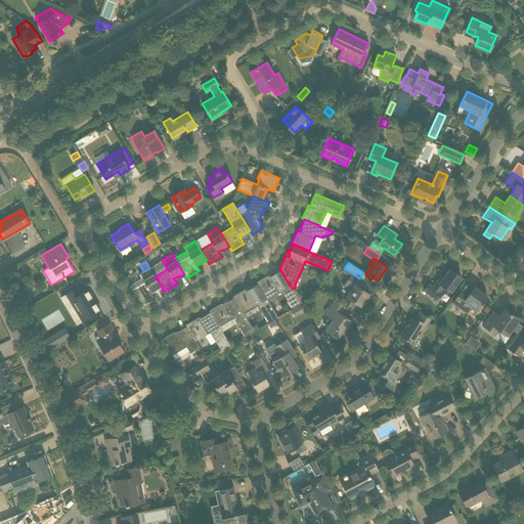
[(155,290),(155,292),(162,288),(155,276),(149,268),(143,271),(139,273),(144,282),(132,290),(141,305),(155,297),(150,292),(155,290)]
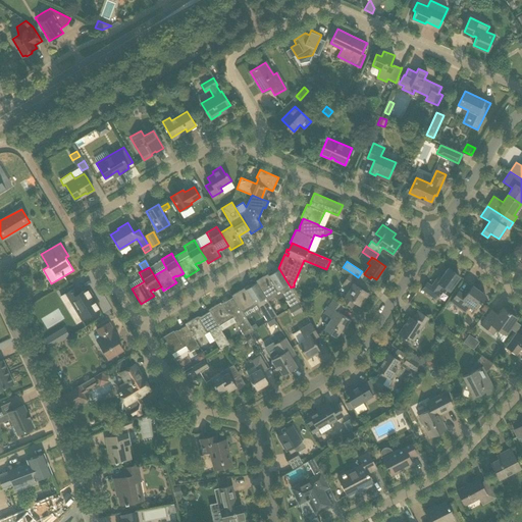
[(449,291),(460,276),(448,268),(439,278),(437,277),(431,285),(427,282),(422,289),(435,299),(444,286),(449,291)]
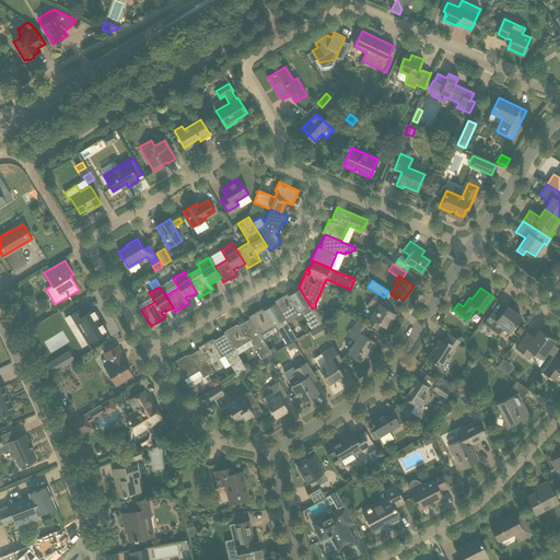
[(273,302),(275,303),(284,319),(284,318),(301,311),(312,329),(323,324),(313,307),(312,308),(300,289),(294,292),(293,290),(290,292),(292,294),(289,296),(287,293),(273,302)]
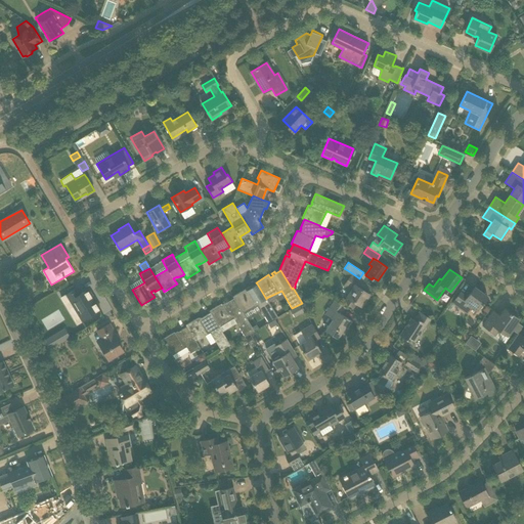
[(133,281),(141,276),(138,271),(130,276),(133,281)]
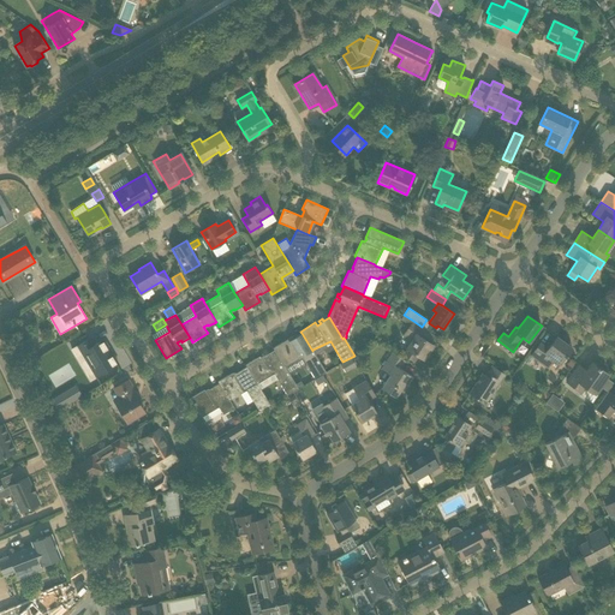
[(422,327),(413,321),(410,326),(404,334),(412,340),(402,353),(415,362),(418,356),(424,359),(434,345),(422,336),(427,330),(422,327)]
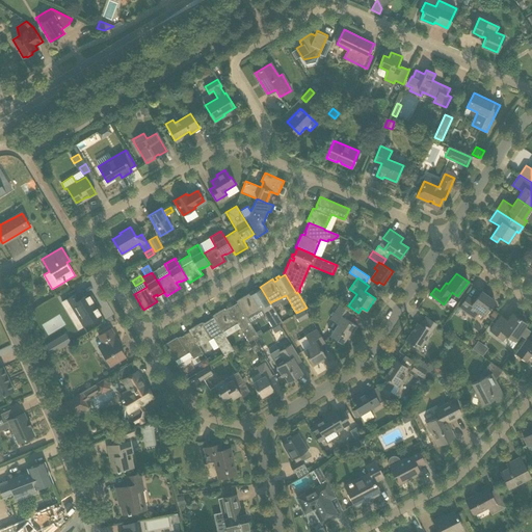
[(236,300),(237,302),(246,318),(261,309),(272,327),(282,322),(270,302),(270,303),(261,288),(256,292),(254,290),(251,292),(254,294),(250,296),(248,293),(236,300)]
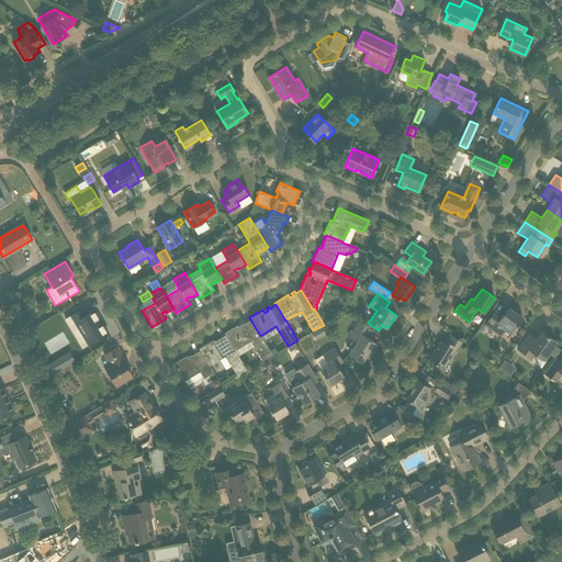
[(501,318),(493,313),(485,324),(499,335),(505,328),(510,333),(516,326),(517,326),(523,318),(508,307),(501,318)]
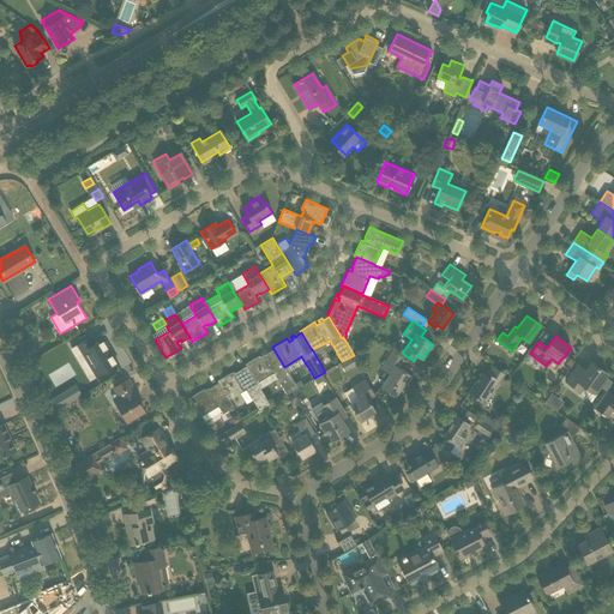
[(96,377),(118,362),(112,353),(110,354),(102,339),(94,344),(90,337),(71,349),(77,357),(83,355),(96,377)]
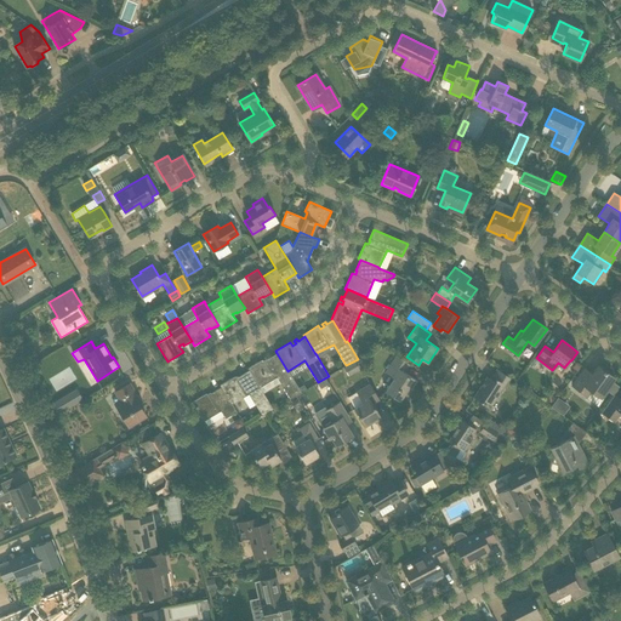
[(248,368),(249,370),(260,387),(277,376),(291,399),(301,392),(298,388),(294,380),(288,371),(277,353),(267,359),(268,360),(265,363),(262,359),(248,368)]
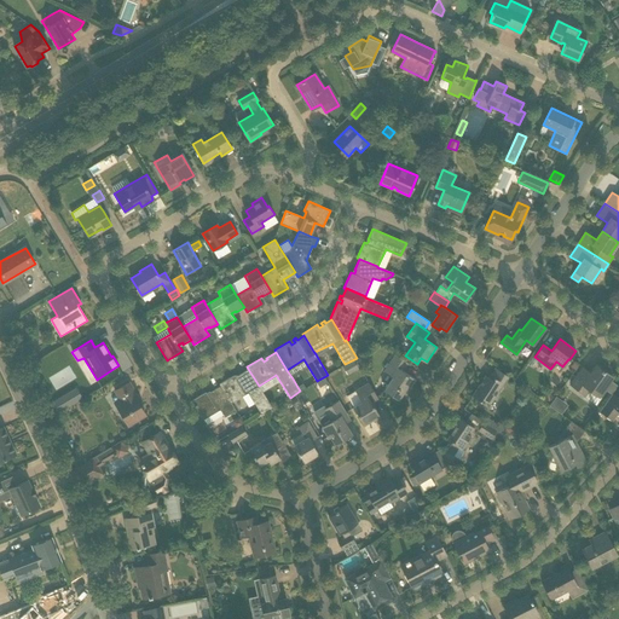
[(385,391),(399,400),(408,387),(409,388),(415,379),(403,371),(409,363),(395,354),(383,371),(393,377),(385,391)]
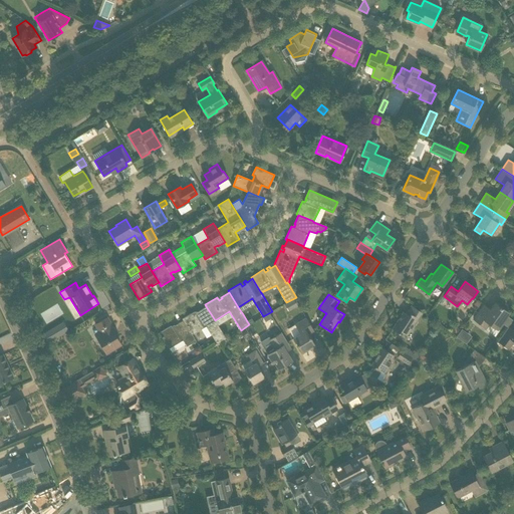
[(293,299),(287,302),(292,309),(298,306),(293,299)]
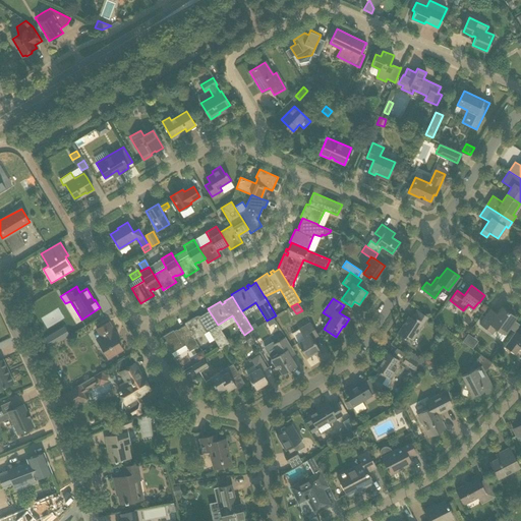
[(496,328),(504,333),(508,327),(515,332),(520,325),(513,320),(515,317),(502,307),(495,316),(488,312),(480,324),(493,333),(496,328)]
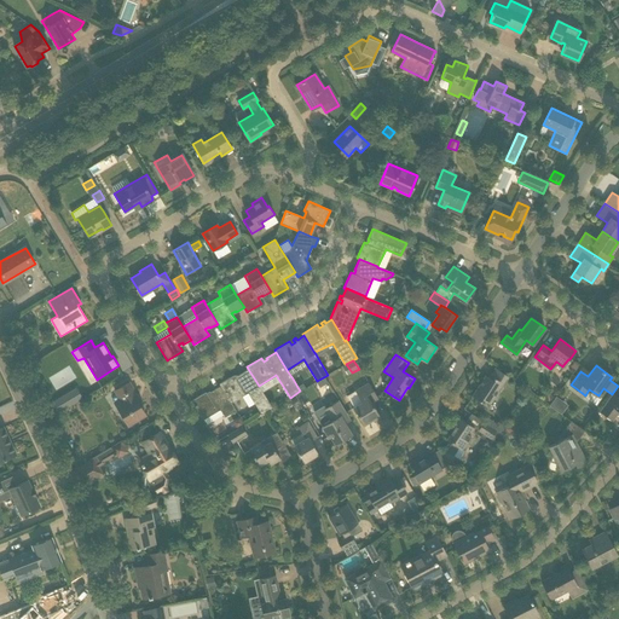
[(510,377),(496,368),(490,379),(493,381),(495,379),(503,385),(505,386),(510,377)]
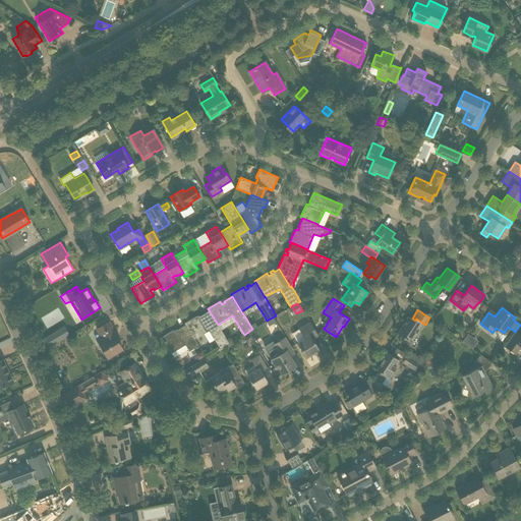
[(184,323),(185,325),(194,339),(209,331),(221,349),(229,343),(218,325),(209,310),(200,315),(200,316),(198,319),(196,315),(184,323)]
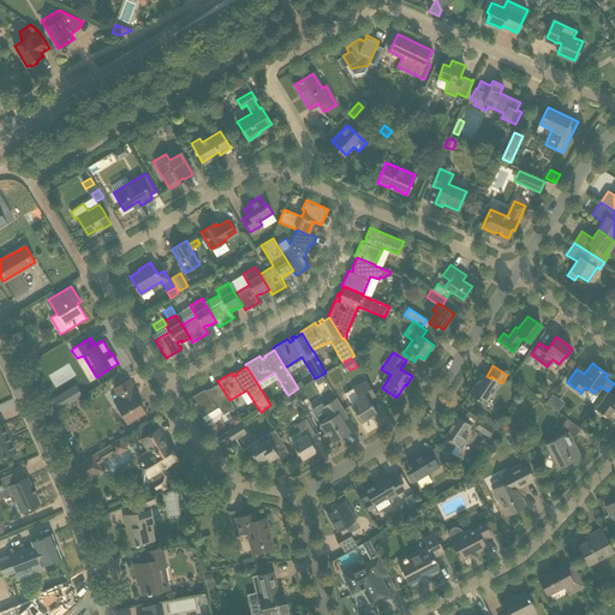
[(487,401),(500,382),(491,376),(490,378),(487,376),(485,375),(483,374),(478,380),(479,380),(478,382),(477,381),(469,394),(477,399),(479,396),(487,401)]
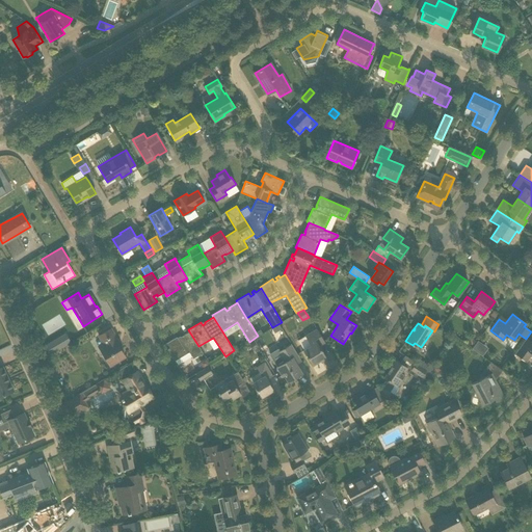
[(110,366),(125,356),(115,341),(117,340),(111,328),(99,336),(105,346),(101,349),(110,366)]
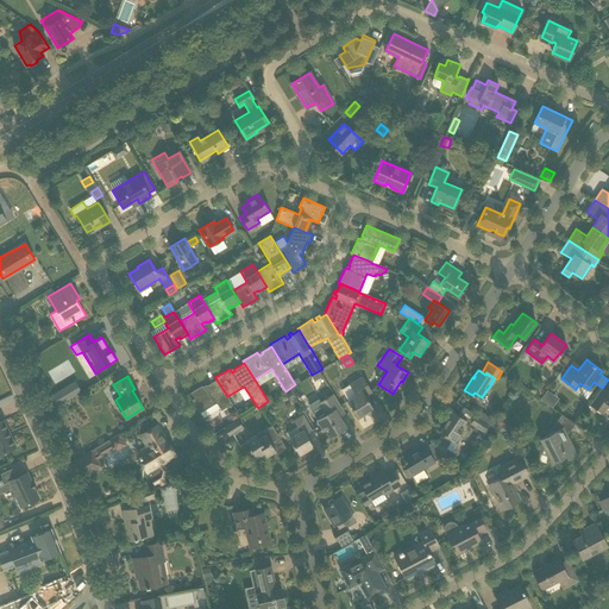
[(368,414),(374,410),(365,396),(372,391),(363,376),(349,384),(350,384),(341,389),(347,400),(358,418),(366,412),(368,414)]
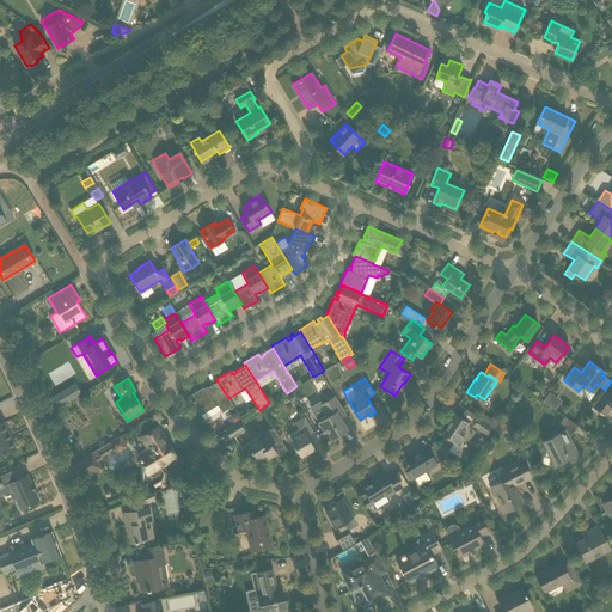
[(228,398),(218,381),(208,387),(208,389),(206,391),(203,387),(189,396),(201,415),(219,404),(222,412),(233,405),(228,398)]
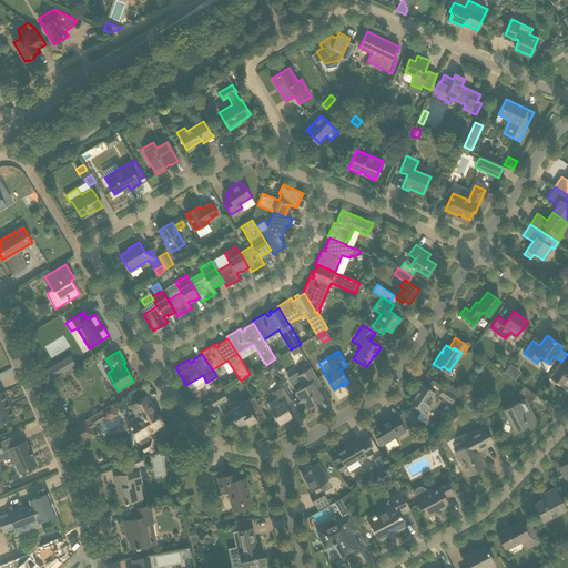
[(70,355),(47,369),(52,379),(75,365),(70,355)]
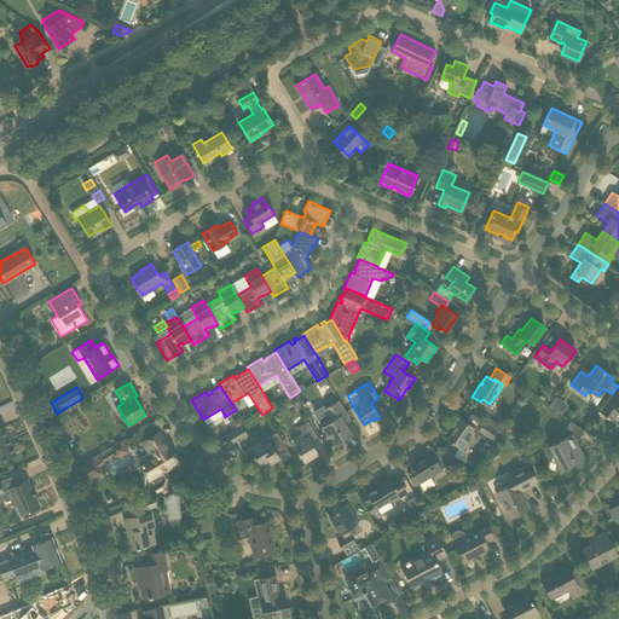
[(618,412),(618,398),(618,400),(611,395),(600,410),(614,421),(618,412)]
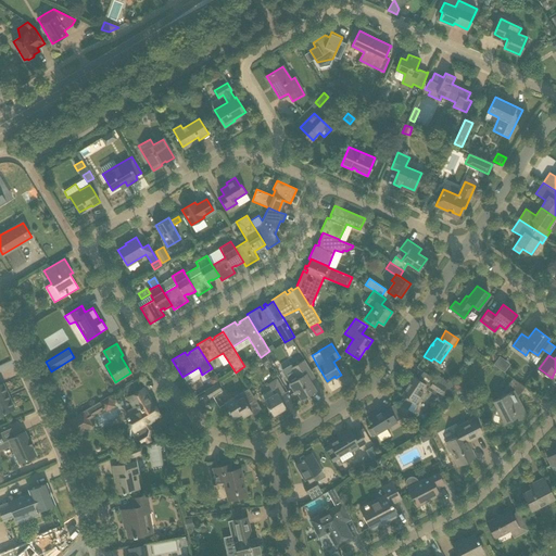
[(500,356),(493,364),(504,371),(509,364),(500,356)]
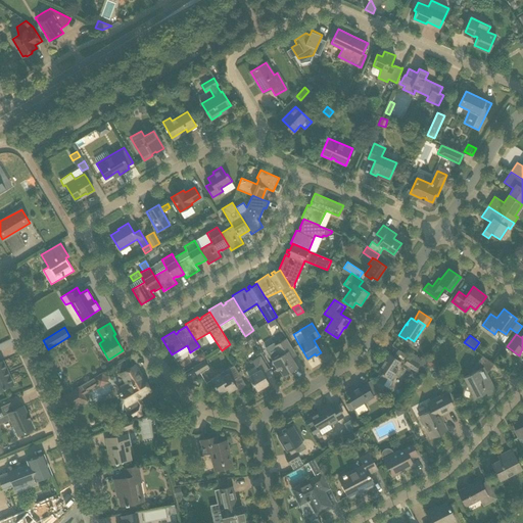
[(283,375),(296,367),(288,352),(292,349),(286,338),(274,346),(273,343),(266,347),(273,360),(272,360),(278,369),(279,368),(283,375)]
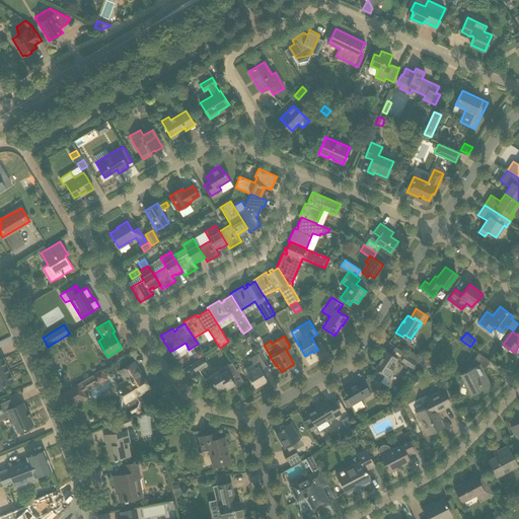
[(378,371),(374,378),(374,379),(372,381),(378,387),(381,383),(380,382),(384,375),(387,377),(395,366),(393,365),(397,359),(384,350),(380,356),(382,358),(381,360),(380,359),(374,368),(378,371)]
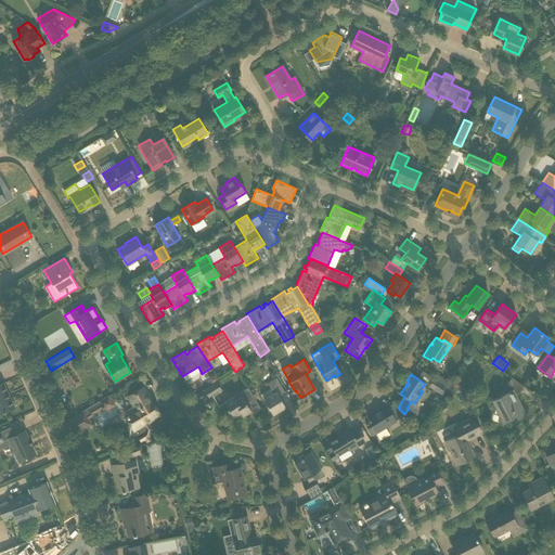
[(517,397),(524,387),(512,377),(503,389),(505,392),(498,398),(492,400),(503,422),(516,416),(517,418),(526,414),(517,397)]
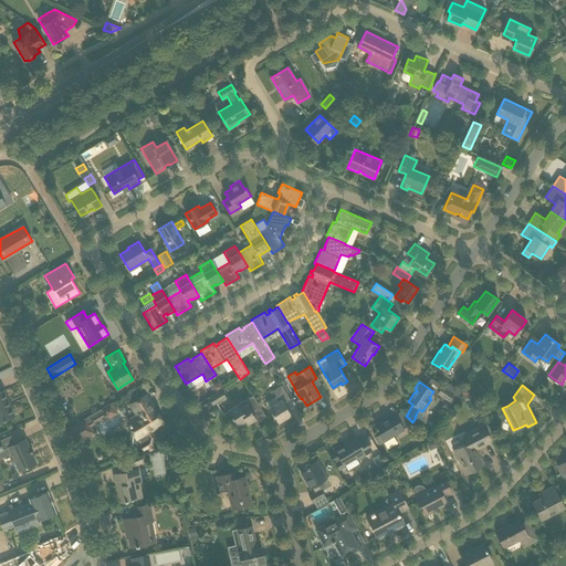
[(279,422),(291,415),(284,404),(290,400),(281,386),(273,391),(279,401),(269,407),(279,422)]
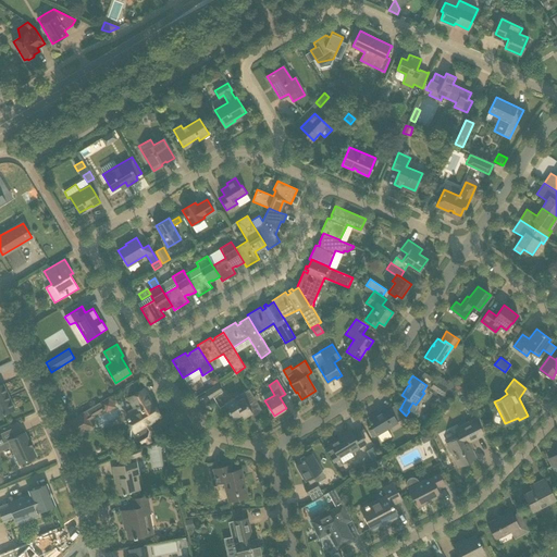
[(430,387),(442,395),(446,398),(452,391),(450,391),(447,387),(443,384),(435,380),(430,387)]
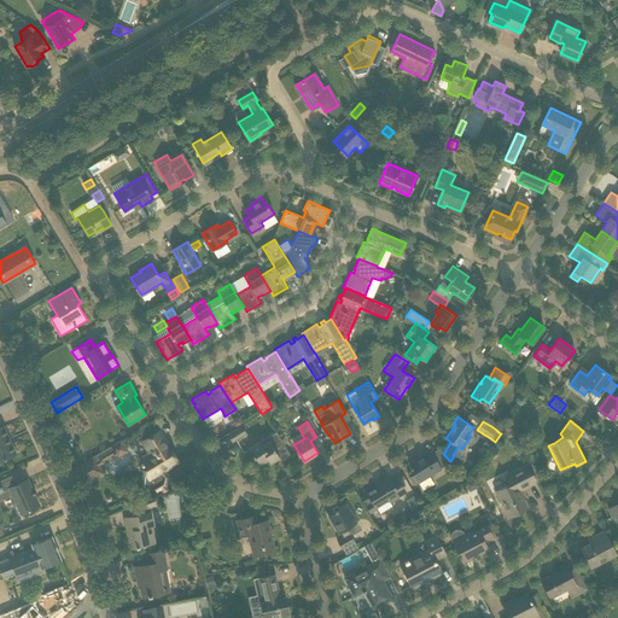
[(141,436),(151,430),(147,424),(138,430),(141,436)]
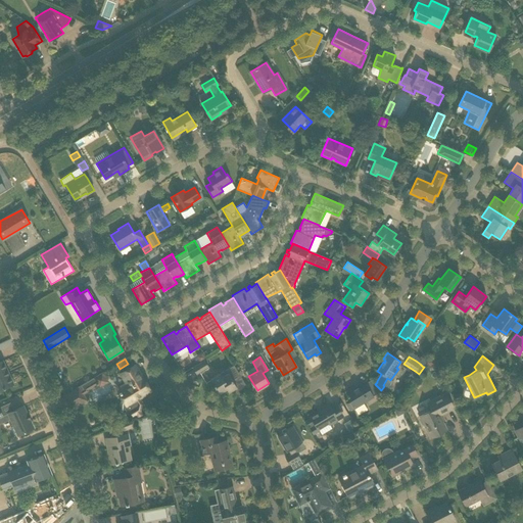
[(0,389),(13,384),(2,361),(0,362),(0,389)]
